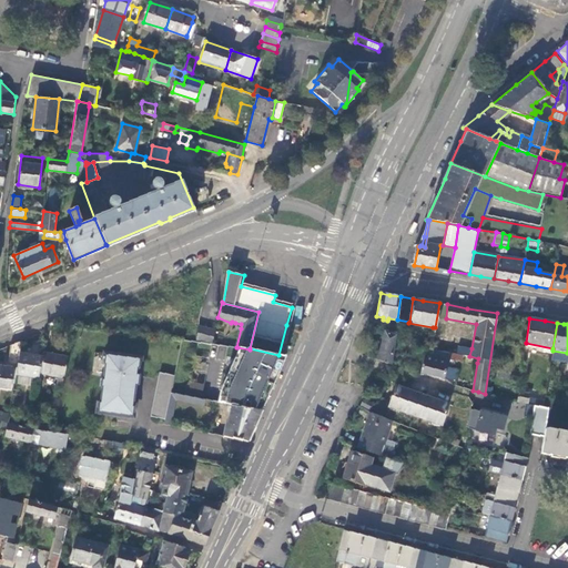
[(214,330),(199,325),(195,342),(212,344),(214,330)]
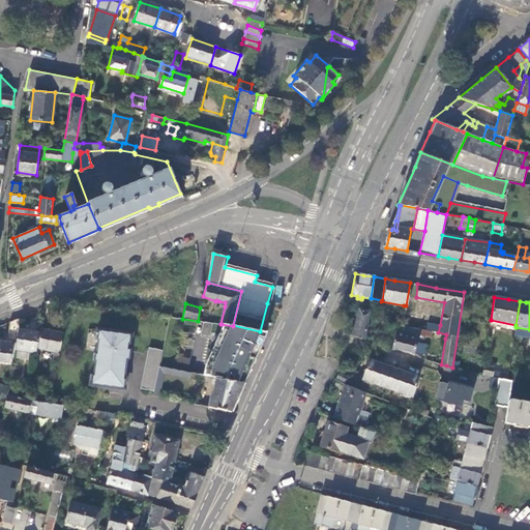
[(358,308),(352,335),(364,340),(369,313),(358,308)]
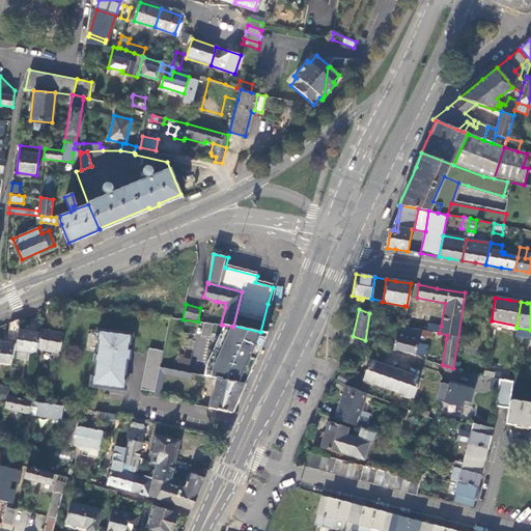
[(19,328),(20,317),(10,322),(7,338),(4,338),(4,342),(0,341),(0,393),(1,393),(6,394),(7,388),(0,385),(0,361),(9,363),(10,357),(14,357),(15,350),(19,328)]
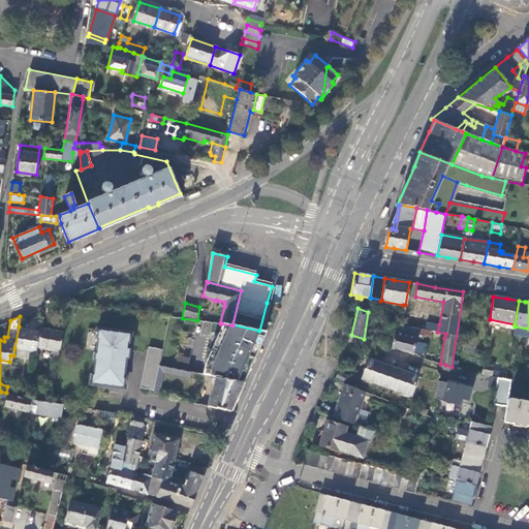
[(200,335),(215,336),(216,322),(201,321),(200,335)]
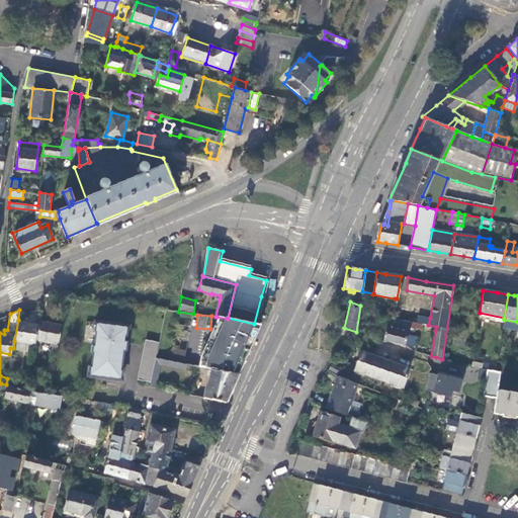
[(428,325),(430,318),(418,316),(417,323),(428,325)]
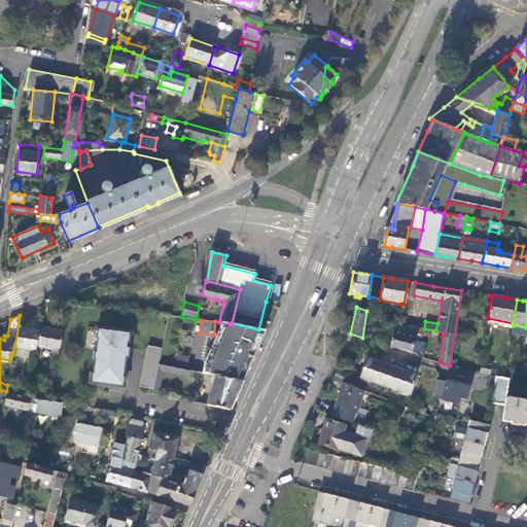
[(220,322),(204,362),(201,374),(215,376),(241,382),(249,364),(265,330),(258,329),(232,323),(232,324),(220,322)]
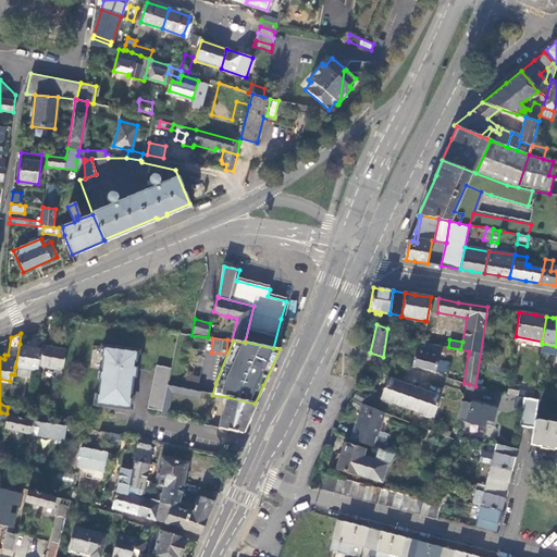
[(442,346),(419,342),(413,364),(435,370),(441,349),(442,346)]
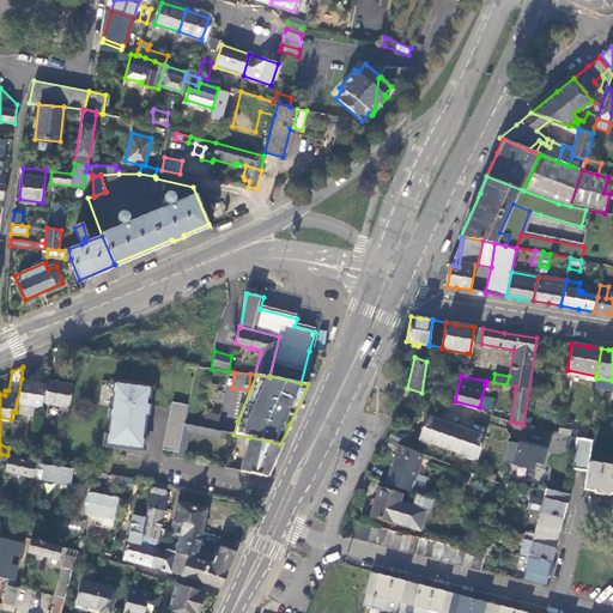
[(46,383),(22,378),(17,404),(22,405),(35,407),(41,408),(42,401),(46,383)]
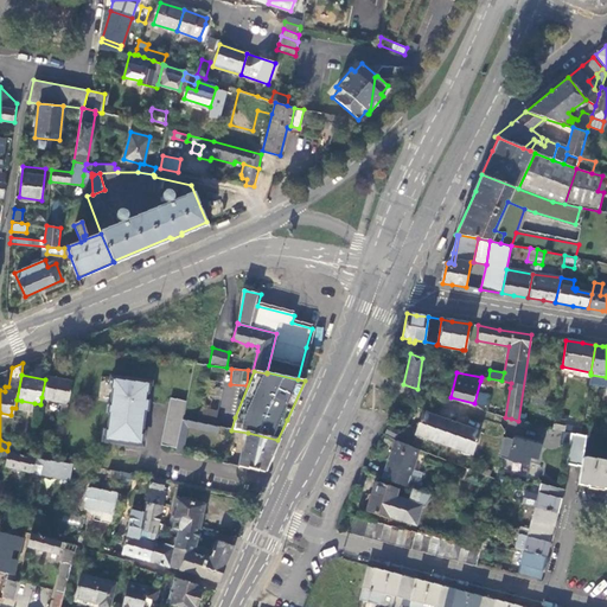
[(606,377),(590,375),(588,384),(606,387),(606,377)]
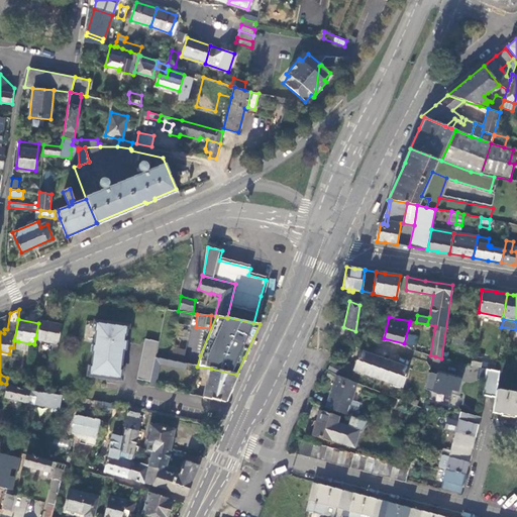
[(62,325),(39,320),(38,323),(35,338),(54,342),(50,353),(56,354),(62,325)]
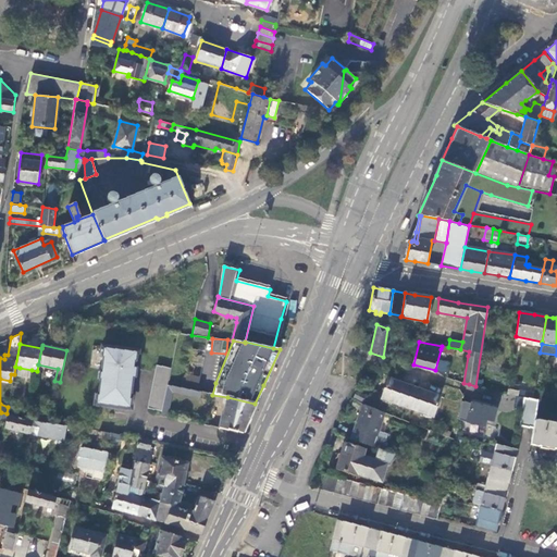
[(448,347),(442,346),(441,349),(468,356),(469,351),(460,349),(448,347)]
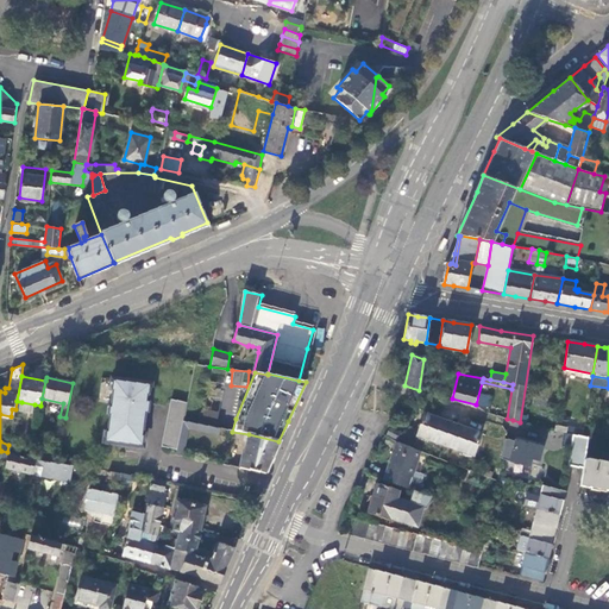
[(106,441),(140,446),(145,412),(148,412),(149,403),(146,403),(149,384),(114,380),(106,441)]
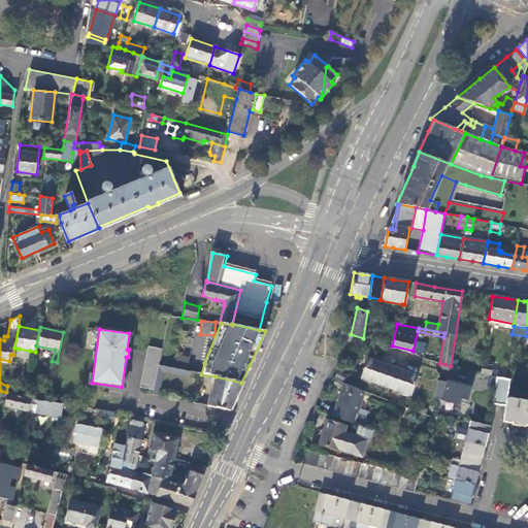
[(158,365),(161,350),(147,347),(139,387),(154,390),(158,365)]
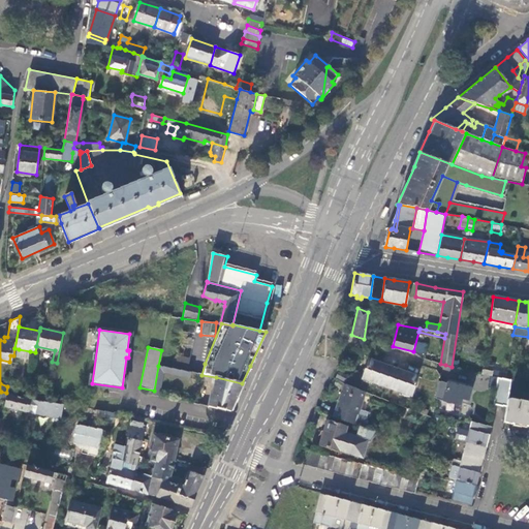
[(19,349),(17,358),(29,360),(30,351),(19,349)]
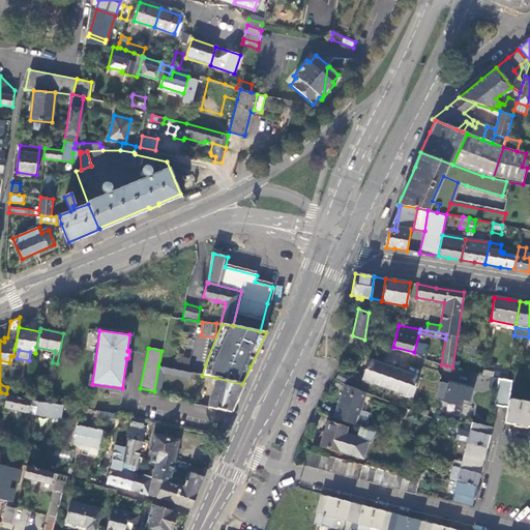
[(189,359),(177,356),(174,370),(183,372),(186,372),(189,359)]
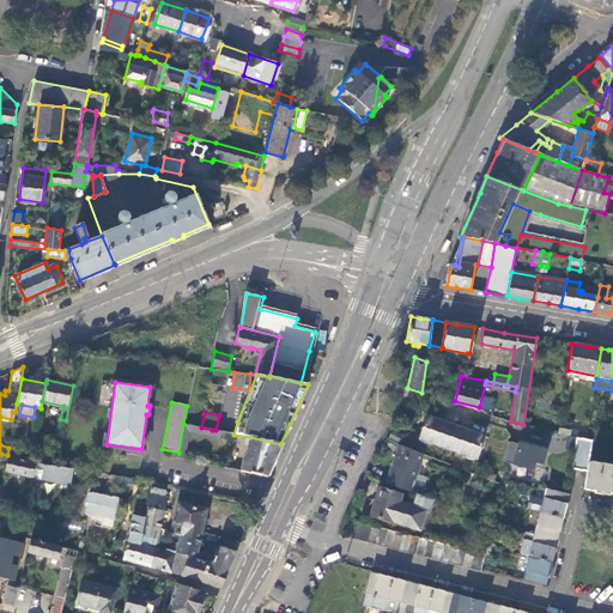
[(448,448),(456,425),(428,416),(420,438),(448,448)]
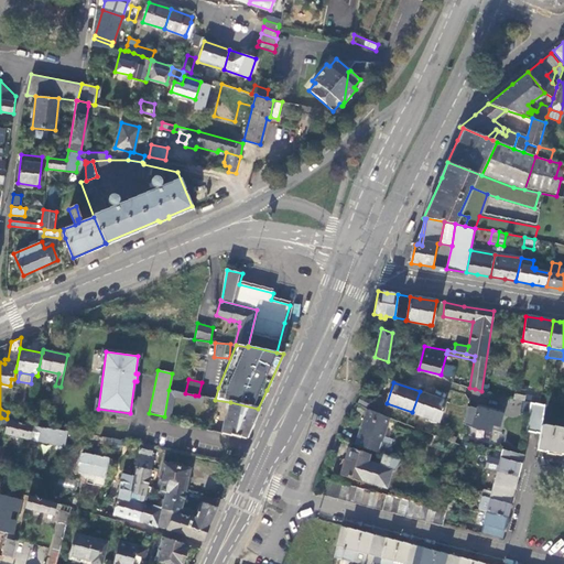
[(516,388),(513,399),(530,403),(539,404),(540,398),(527,394),(527,391),(516,388)]
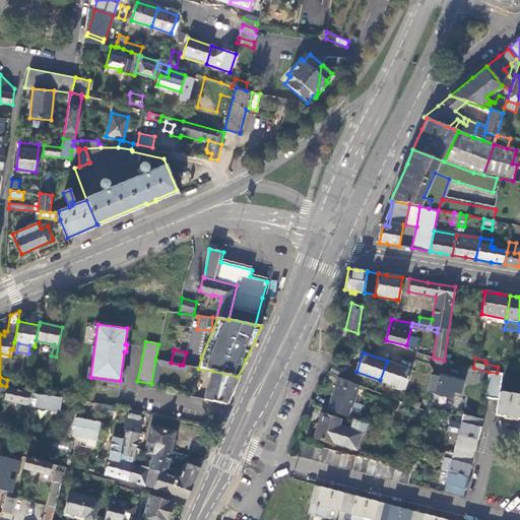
[(160,361),(155,360),(151,384),(150,388),(154,389),(159,366),(160,361)]
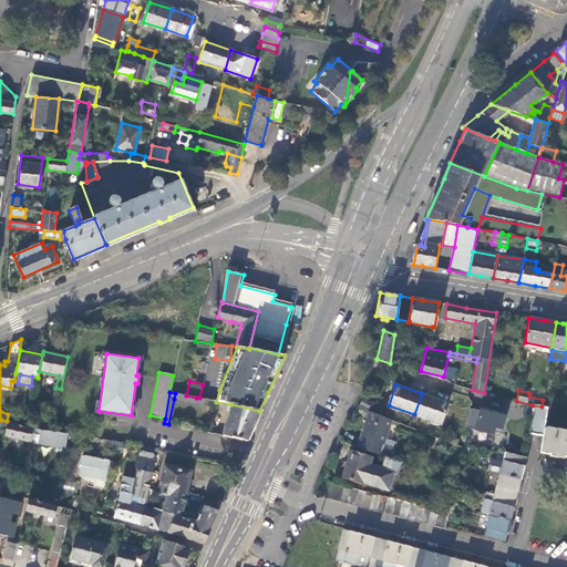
[(186,395),(175,393),(174,399),(195,402),(196,398),(186,395)]
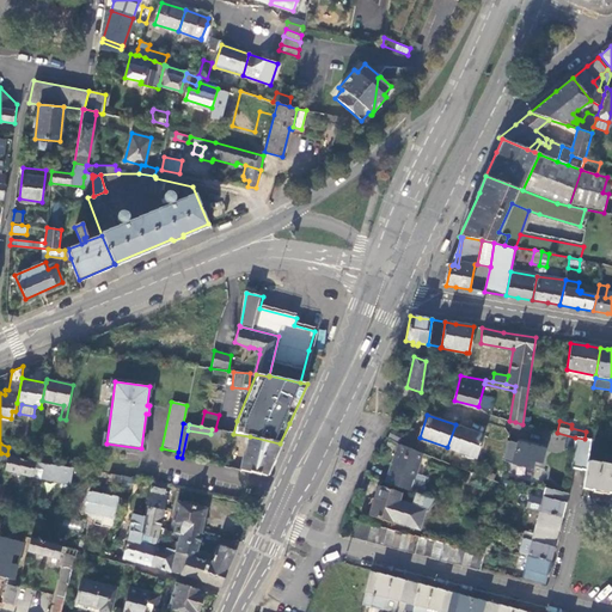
[(467,429),(456,424),(447,447),(476,458),(483,435),(467,429)]
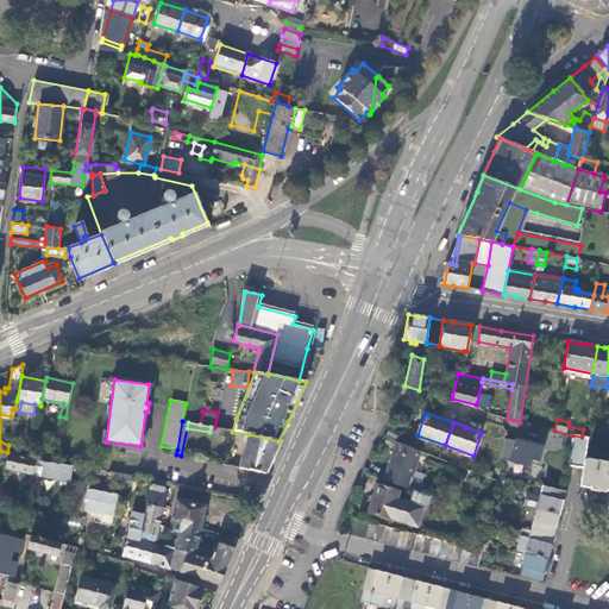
[(239,468),(264,473),(271,457),(278,441),(249,434),(244,454),(242,453),(239,468)]
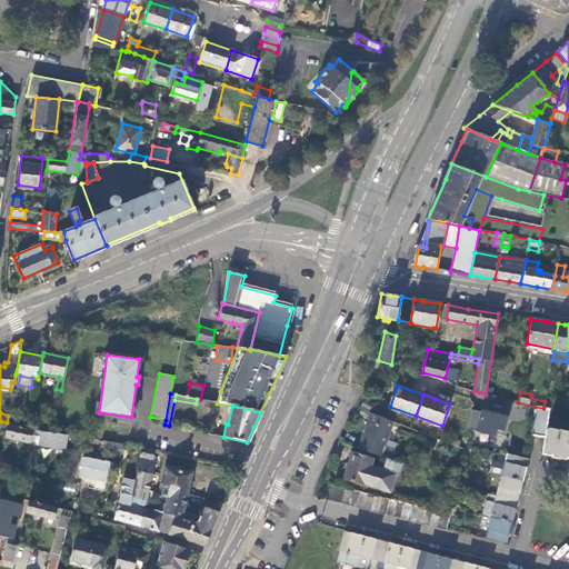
[(543,408),(535,407),(530,435),(537,436),(546,438),(542,455),(568,458),(568,431),(547,429),(549,409),(543,408)]
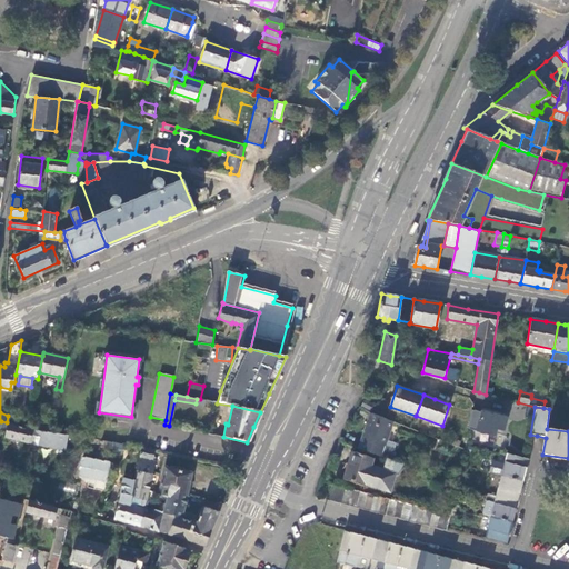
[(480,412),(471,410),(468,429),(495,436),(496,433),(503,435),(505,427),(508,417),(481,410),(480,412)]
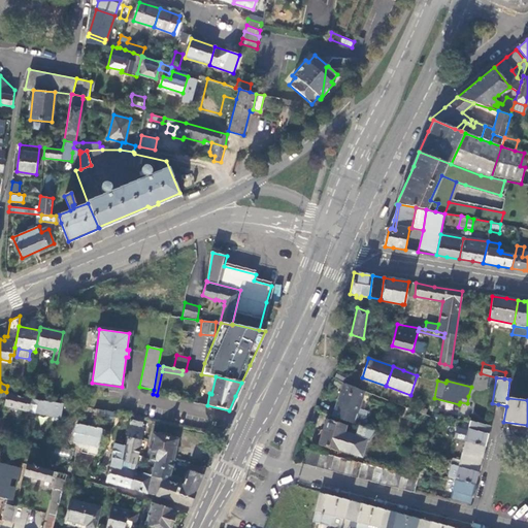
[(343,383),(332,417),(359,425),(362,426),(365,417),(357,414),(359,408),(364,391),(343,383)]
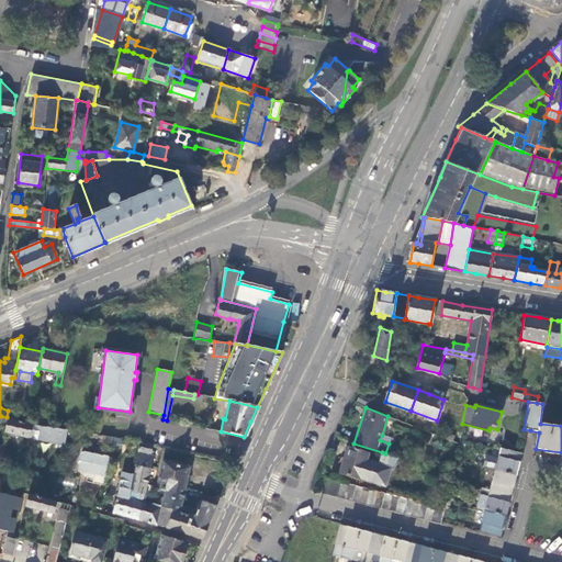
[(6,431),(65,444),(68,430),(8,418),(6,431)]
